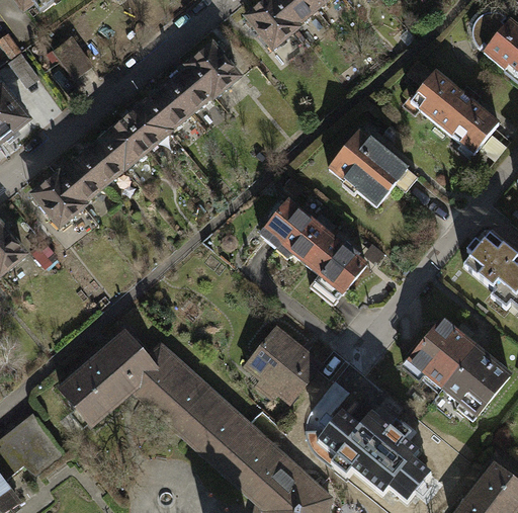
[(297,24),(296,22),(277,0),(263,0),(245,15),(271,47),(297,24)]
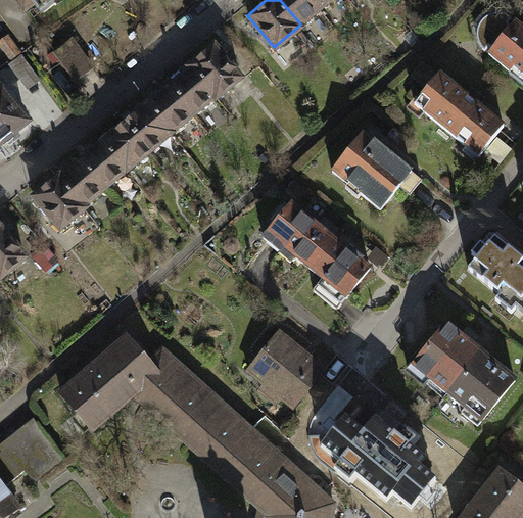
[(299,22),(320,5),(315,0),(280,0),(299,22)]
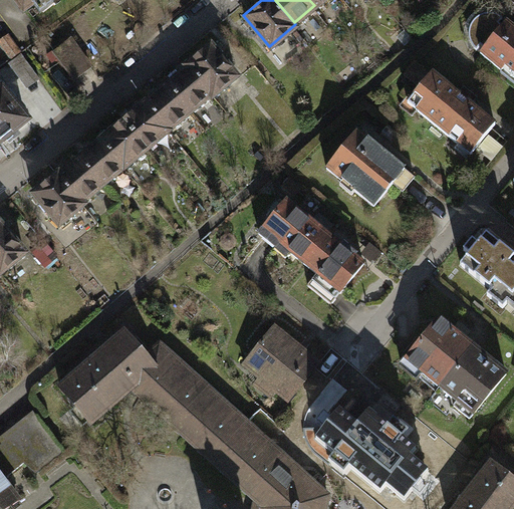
[(484,43),(480,48),(502,66),(505,62),(513,68),(513,22),(506,16),(502,20),(497,18),(501,13),(495,9),(488,8),(481,9),(476,14),(472,19),(469,25),(469,33),(471,39),(476,44),(480,39),(484,43)]
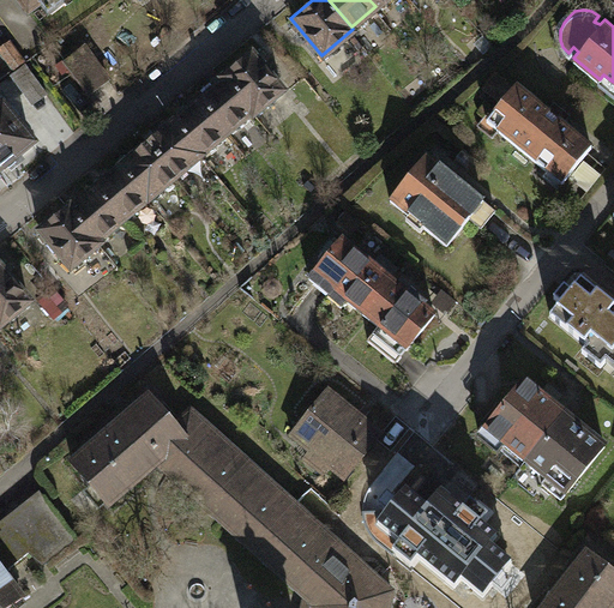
[(8,36),(0,42),(0,48),(11,64),(23,55),(8,36)]
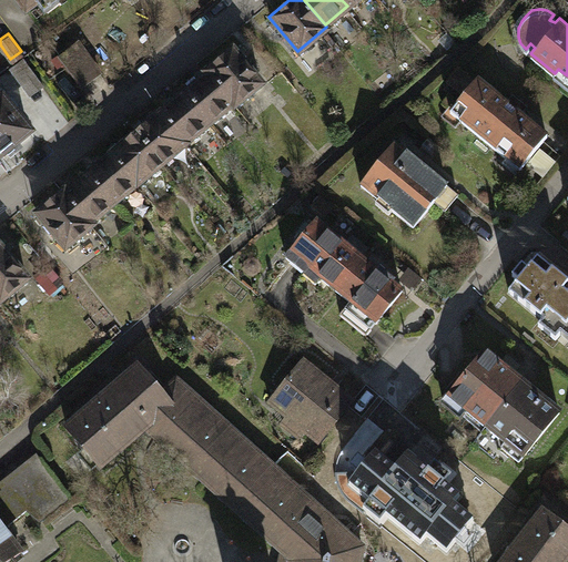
[(80,39),(59,53),(80,81),(100,67),(80,39)]
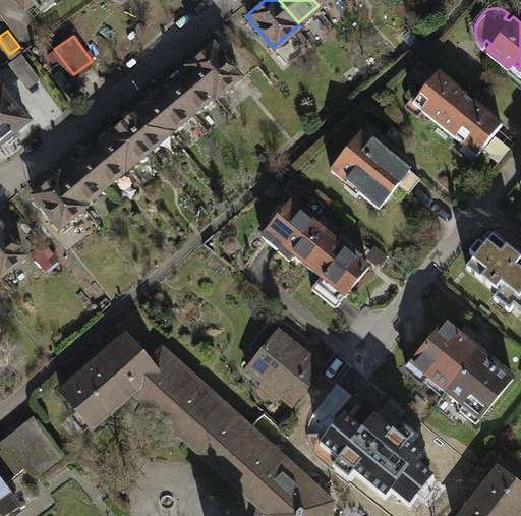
[(190,64),(214,93),(217,96),(241,74),(214,42),(189,63),(190,64)]
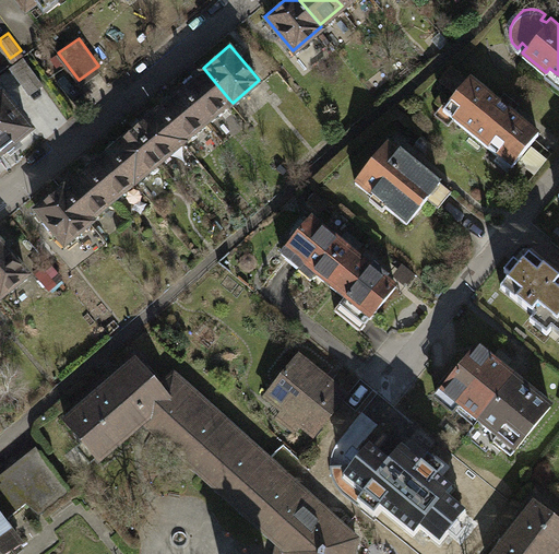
[(22,54),(4,66),(25,98),(43,87),(22,54)]
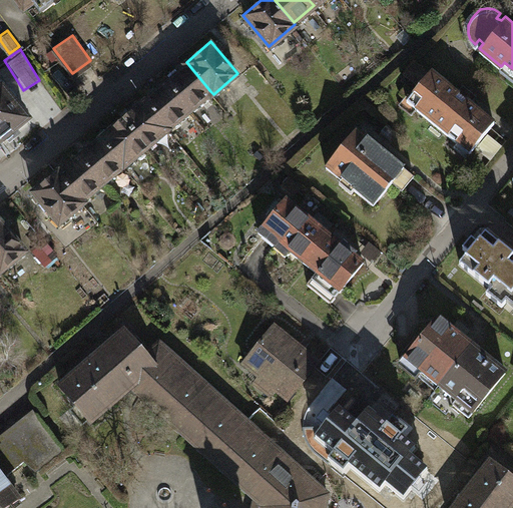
[(165,81),(189,109),(210,91),(187,63),(165,81)]
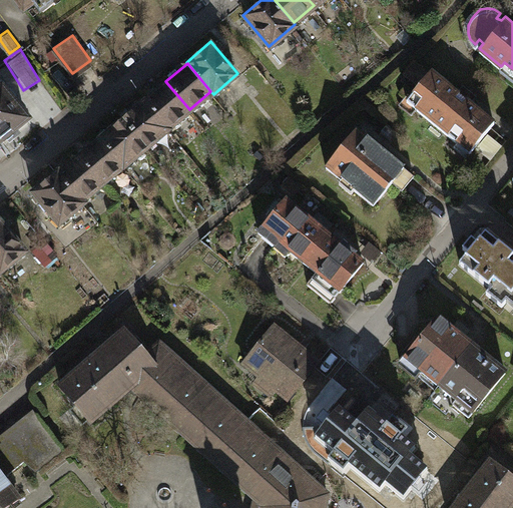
[(430,68),(407,98),(472,149),(495,120),(468,99),(471,94),(459,85),(456,88),(430,68)]
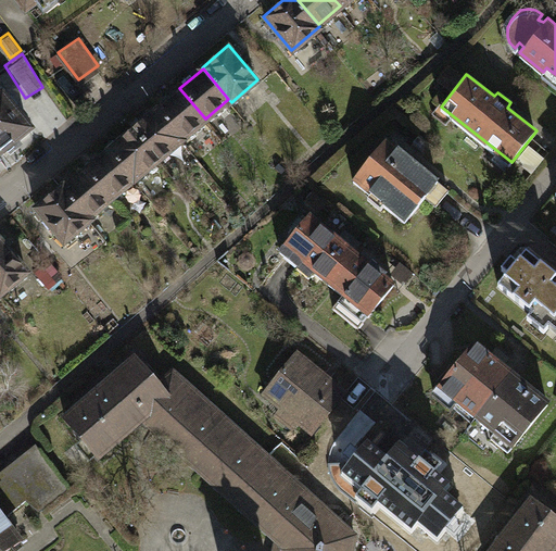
[(205,119),(179,88),(156,108),(181,138),(205,119)]
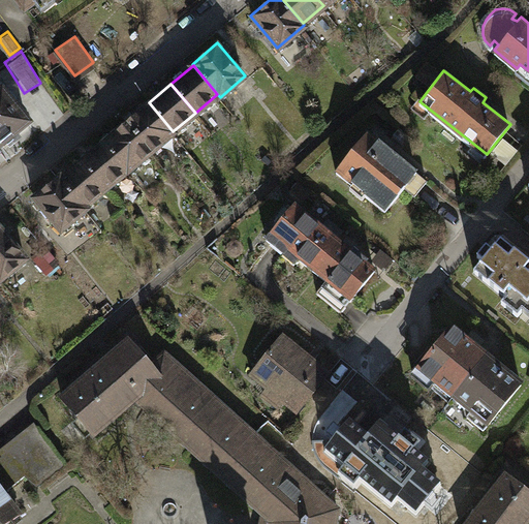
[(2,88),(0,89),(0,140),(1,141),(28,120),(12,101),(18,97),(9,87),(4,91),(2,88)]
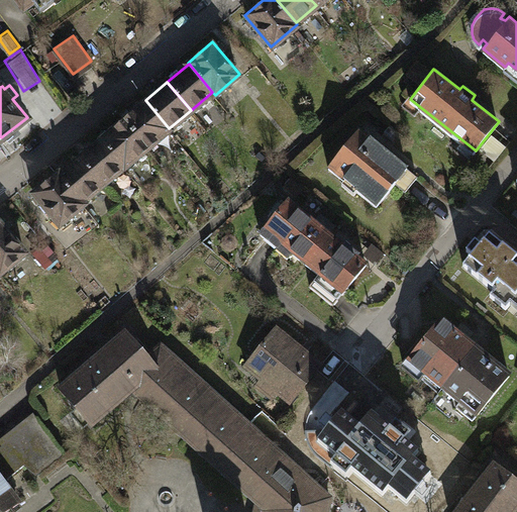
[(169,128),(145,100),(124,118),(147,146),(169,128)]
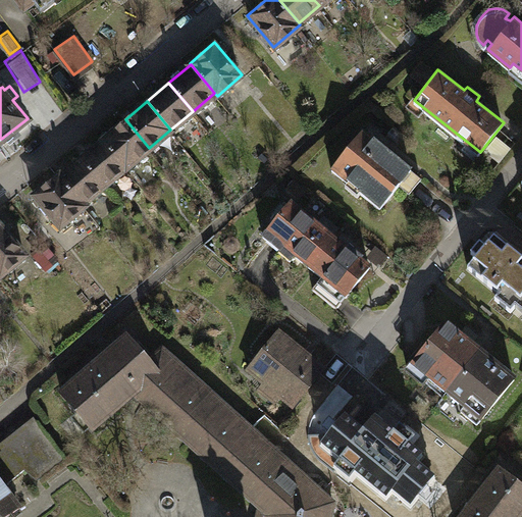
[(149,148),(125,119),(102,139),(125,166),(149,148)]
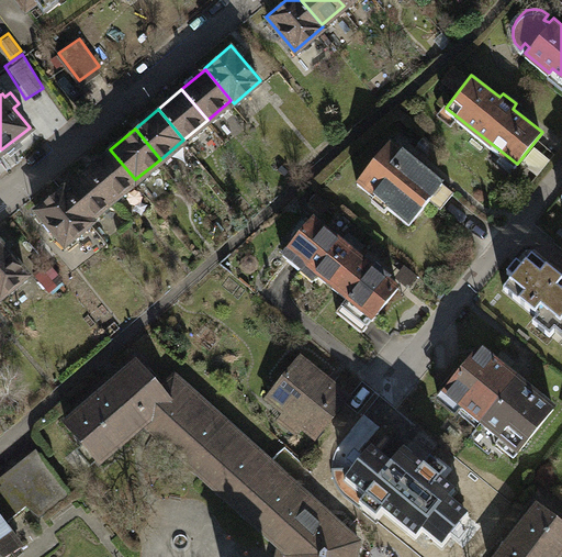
[(390,138),(356,181),(407,222),(427,197),(431,201),(447,184),(390,138)]
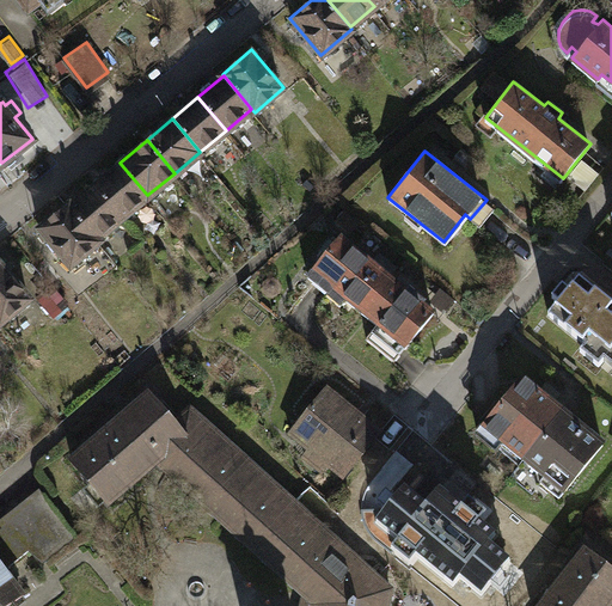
[(586,191),(604,165),(585,152),(567,177),(586,191)]
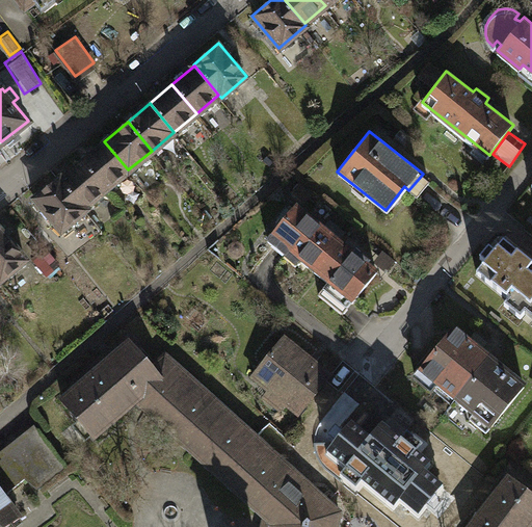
[(128,169),(104,141),(82,159),(106,188),(128,169)]
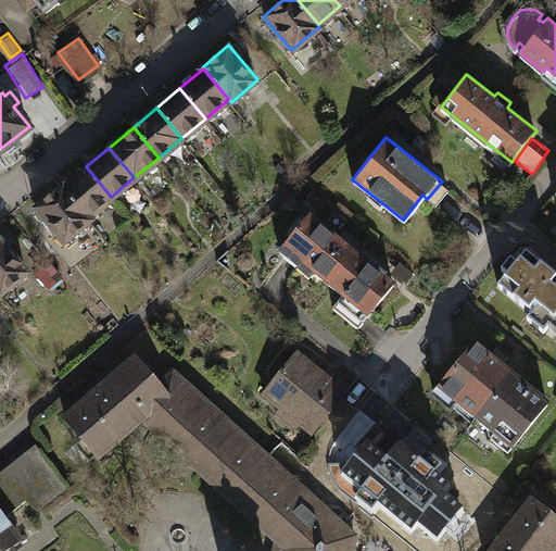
[(111,197),(86,166),(63,186),(88,216),(111,197)]
